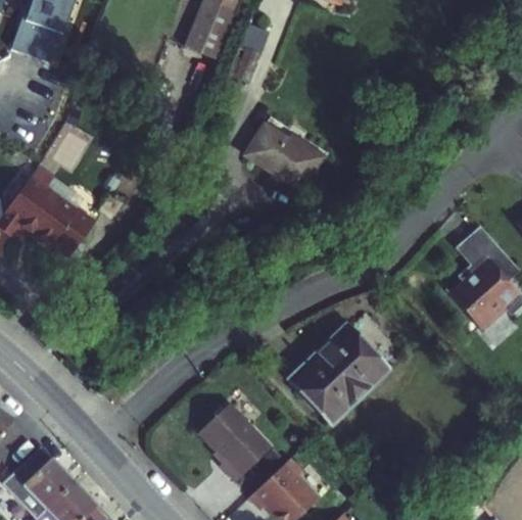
[(28,0),(11,46),(49,59),(59,30),(63,32),(75,0),(28,0)]
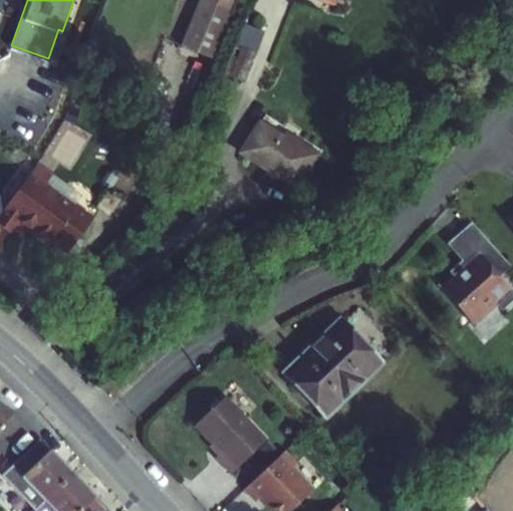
[(200,0),(182,44),(212,57),(235,0),(200,0)]
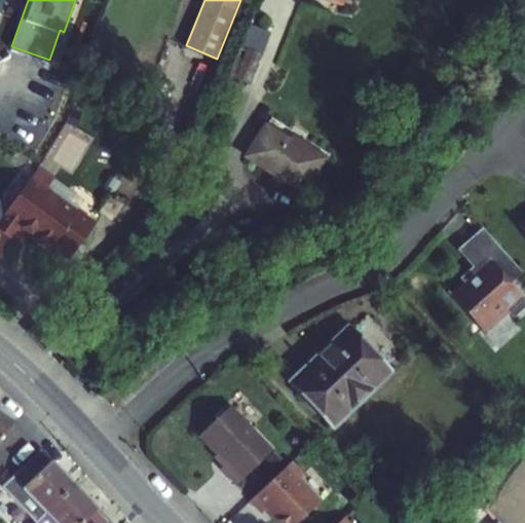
[(234,39),(223,69),(252,80),(268,37),(248,29),(244,42),(234,39)]
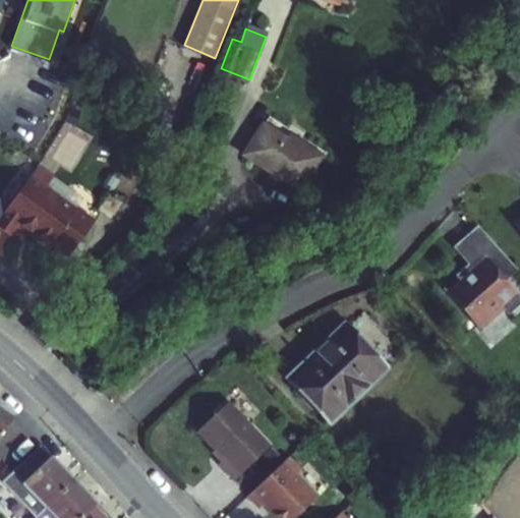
[(80,111),(68,107),(65,117),(76,121),(80,111)]
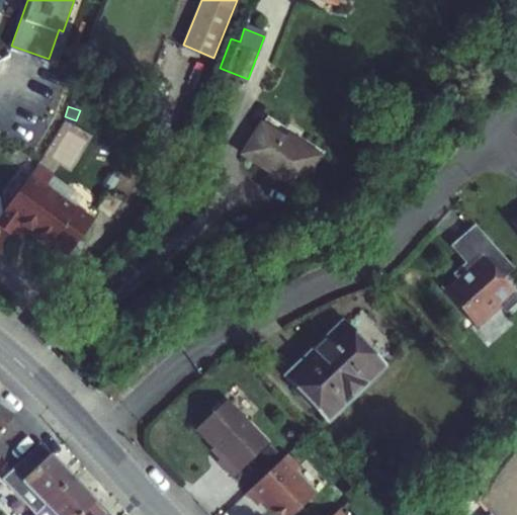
[(314,154),(262,122),(245,151),(295,182),(314,154)]
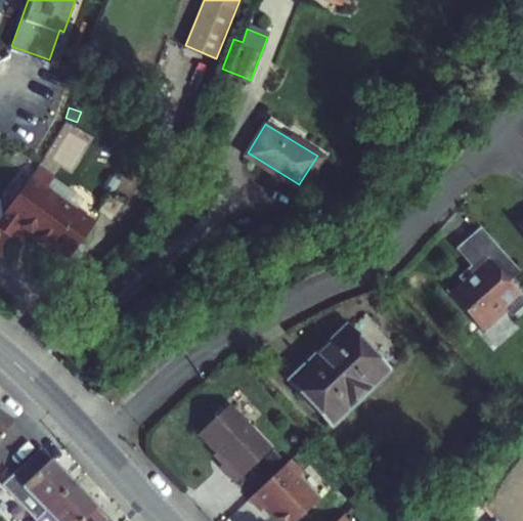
[(6,186),(16,193),(32,173),(38,164),(29,156),(6,186)]
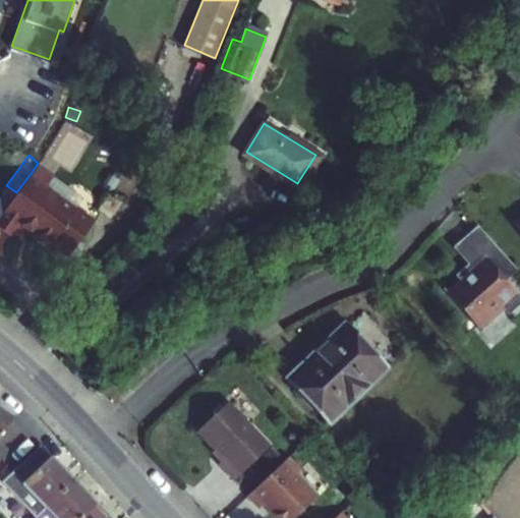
[(40,162),(38,163),(32,172),(76,207),(84,195),(40,162)]
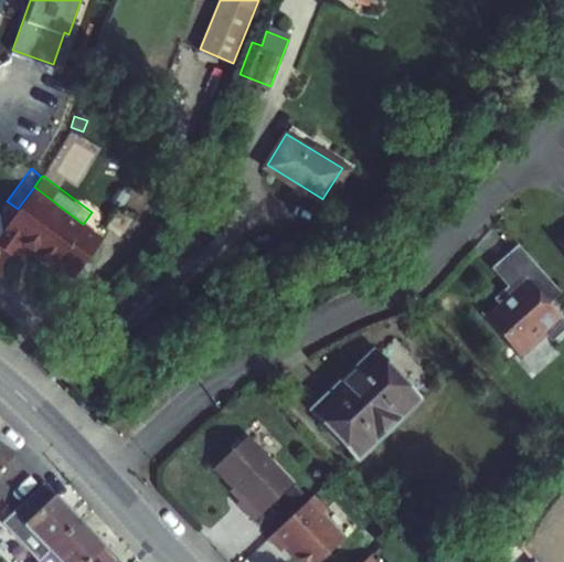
[(0,232),(0,242),(14,253),(23,240),(56,265),(60,261),(77,274),(103,239),(83,224),(34,187),(18,209),(8,222),(0,232)]
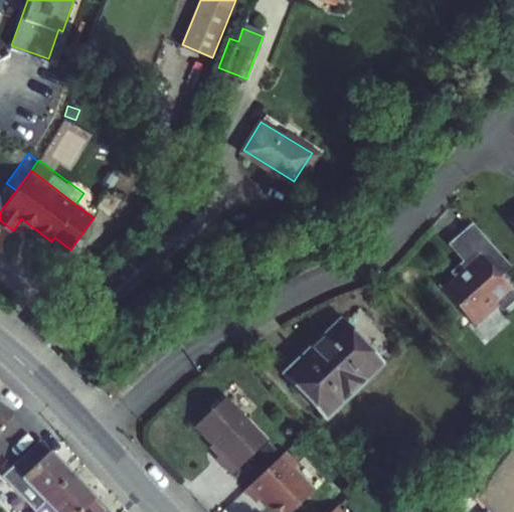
[(480,227),(474,220),(449,241),(464,259),(452,270),(456,275),(467,265),(465,264),(471,258),(473,260),(481,252),(468,238),(480,227)]
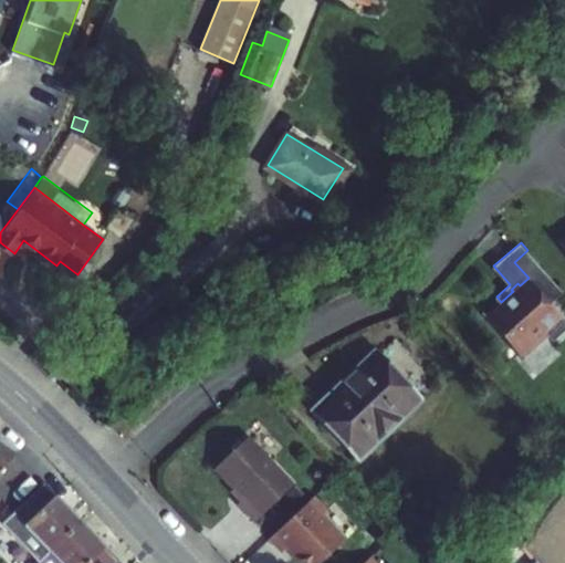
[(563,290),(527,250),(514,262),(529,278),(520,285),(518,283),(511,290),(513,291),(501,302),(485,315),(518,351),(531,340),(534,344),(547,332),(554,339),(564,327),(564,316),(551,301),(563,290)]
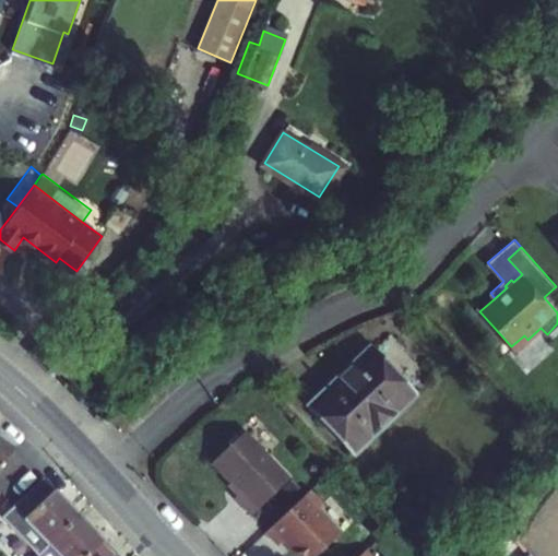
[(524,335),(511,346),(514,351),(527,340),(524,335)]
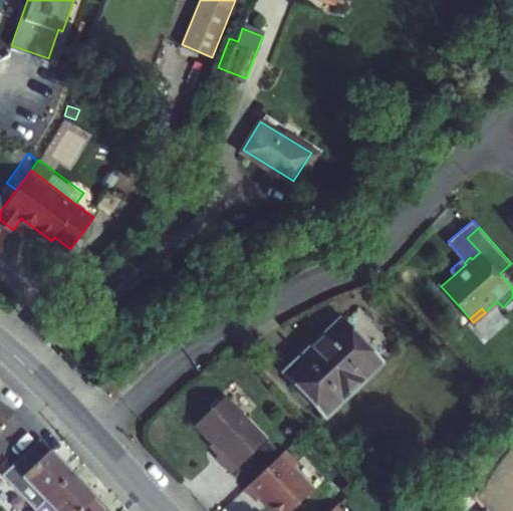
[(342,317),(285,371),(325,414),(328,410),(332,411),(341,404),(341,399),(366,373),(371,374),(379,366),(378,361),(381,358),(342,317)]
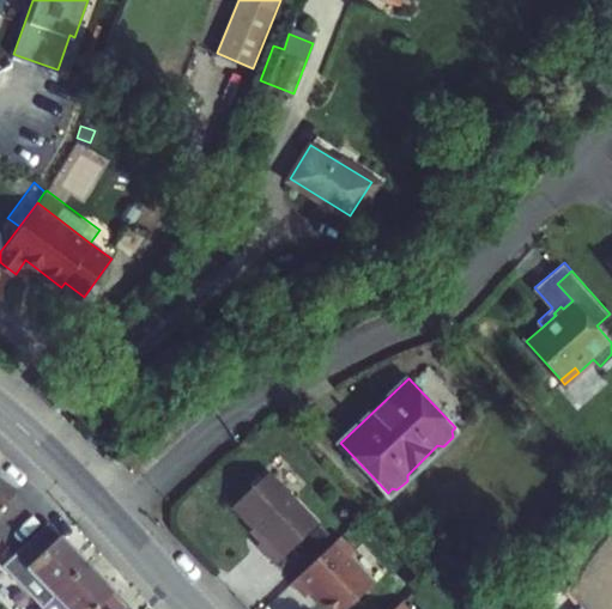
[(317,523),(268,470),(234,503),(265,536),(259,541),(277,560),(317,523)]
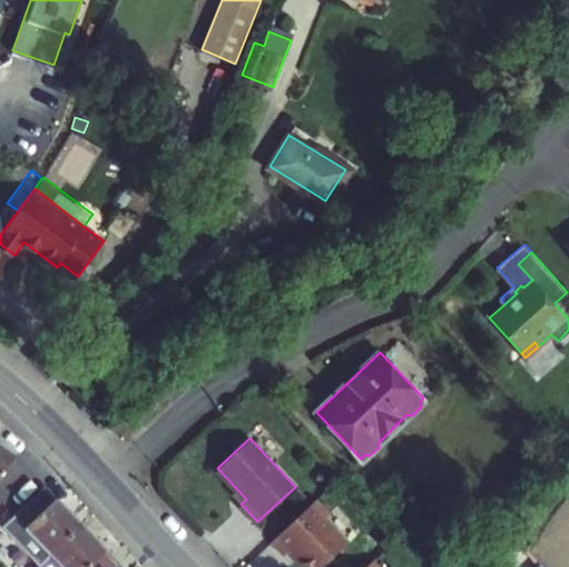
[(0,478),(16,455),(0,443),(0,478)]
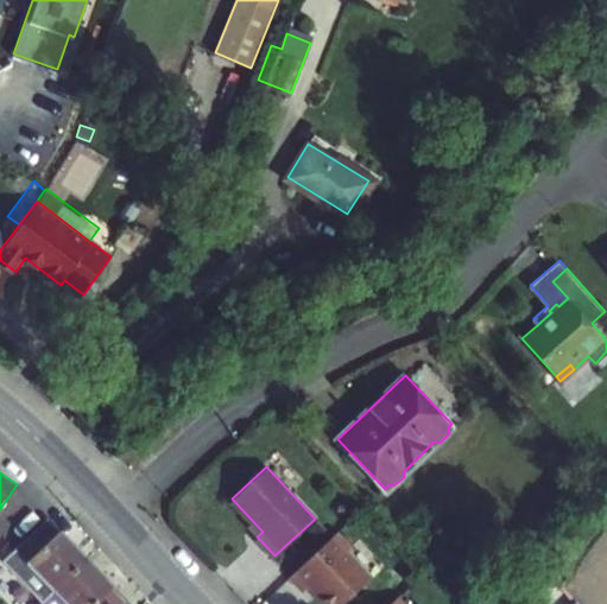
[(16,572),(43,601),(55,590),(87,559),(48,517),(16,548),(27,560),(16,572)]
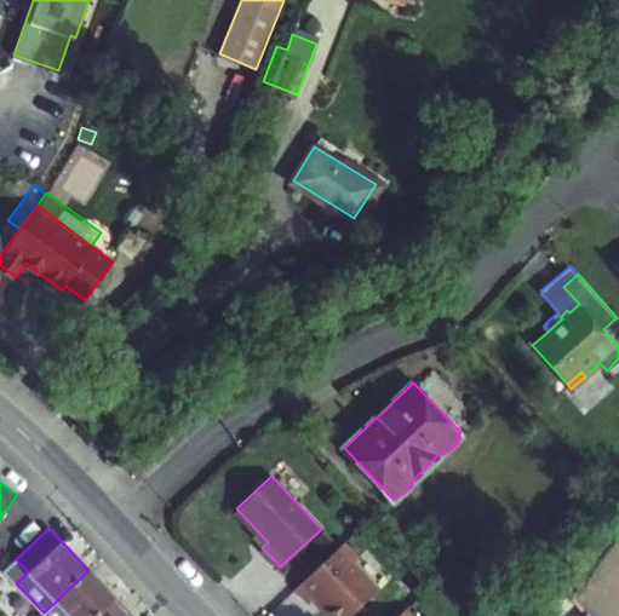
[(344,541),(296,586),(310,600),(315,596),(334,615),(348,615),(378,588),(353,560),(359,556),(344,541)]
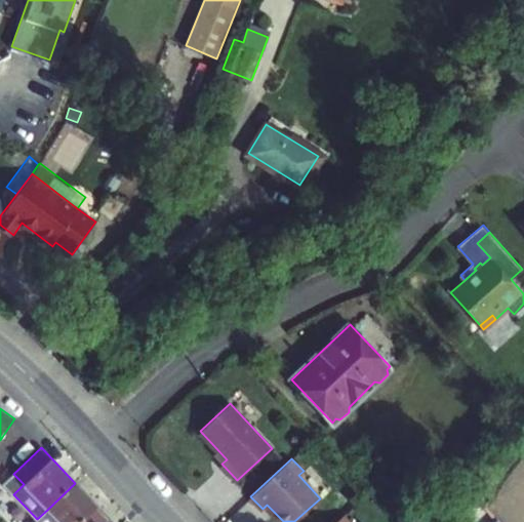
[(104,521),(108,518),(75,483),(47,510),(58,521),(104,521)]
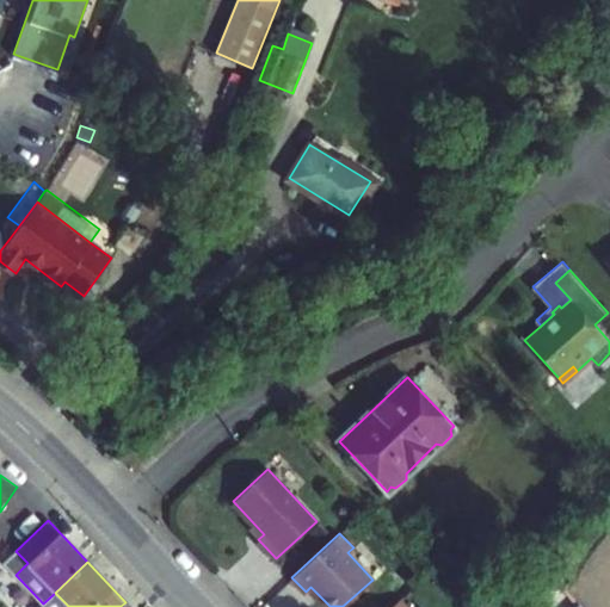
[(68,606),(55,593),(43,604),(45,606),(68,606)]
